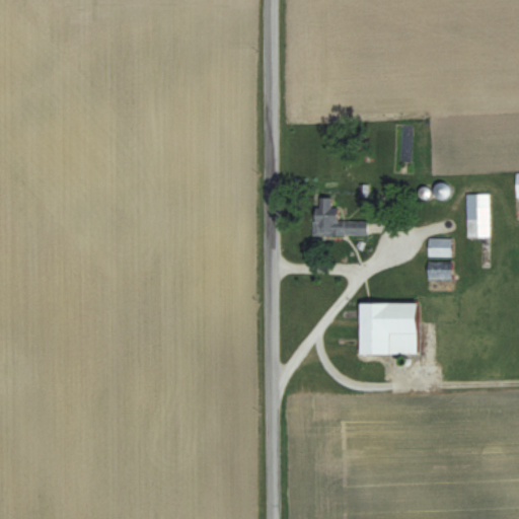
[(433,192),(443,198),(449,187),(439,180),(433,192)]
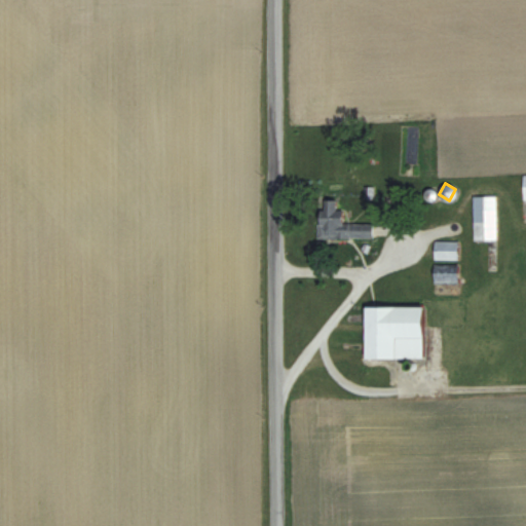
[(474,240),(497,240),(497,195),(474,195),(474,240)]
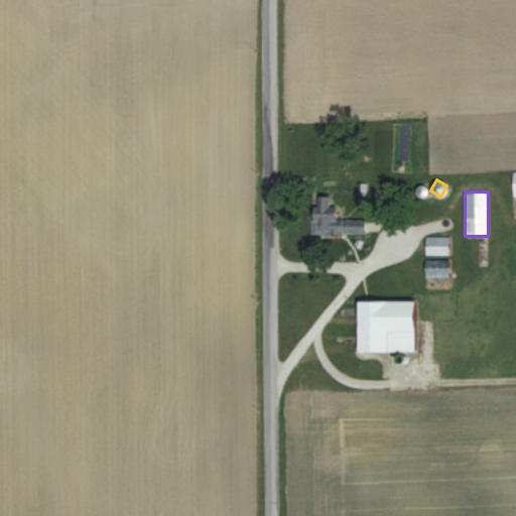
[(312,233),(367,233),(367,218),(336,218),(336,205),(331,205),(331,195),(312,195),(312,233)]
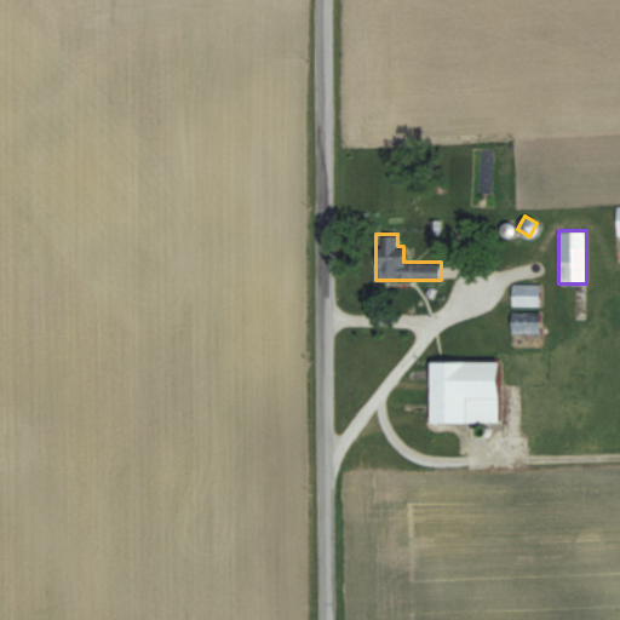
[(540,305),(540,283),(511,283),(511,305),(540,305)]
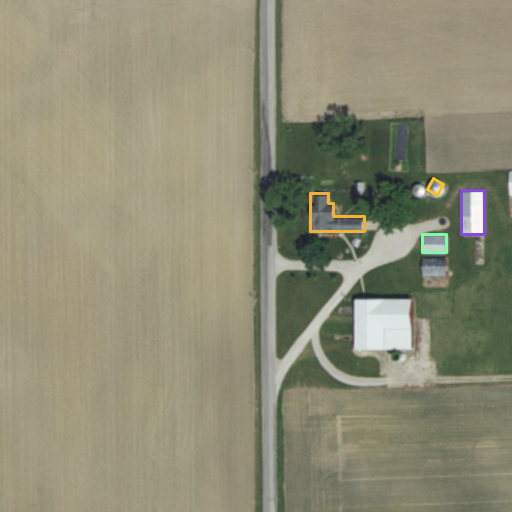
[(446,284),(446,258),(422,258),(422,284),(446,284)]
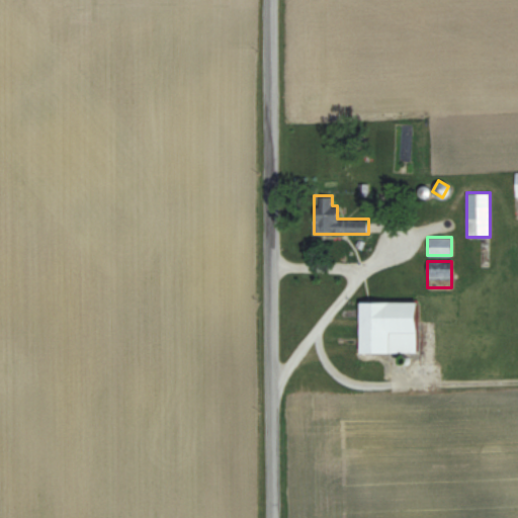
[(359,352),(417,352),(418,300),(359,300),(359,352)]
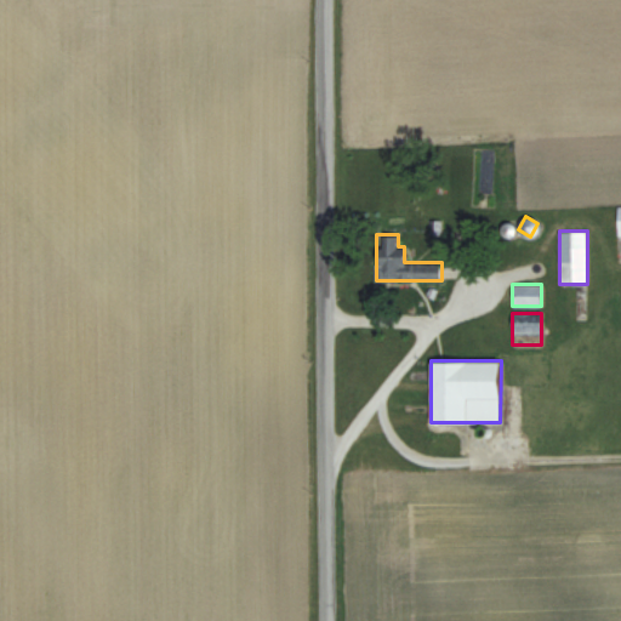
All buildings are outlined.
